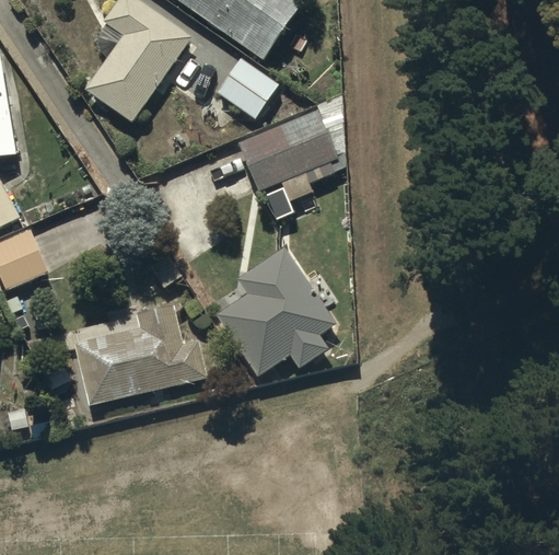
[(190,37),(137,0),(117,0),(102,22),(105,24),(104,25),(103,25),(102,26),(102,27),(101,27),(100,29),(100,30),(99,31),(99,32),(97,33),(97,34),(97,35),(96,36),(96,37),(96,38),(96,39),(96,41),(96,42),(96,43),(96,44),(97,45),(97,46),(97,47),(99,48),(99,49),(100,50),(100,51),(101,51),(102,53),(103,54),(103,55),(104,55),(105,56),(106,56),(107,57),(84,89),(131,122),(190,37)]
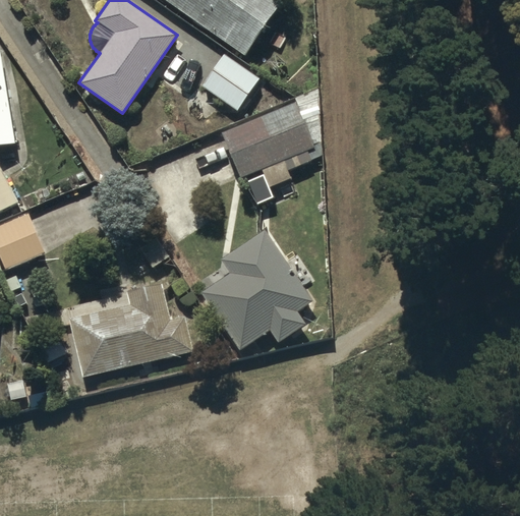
[(166,0),(243,55),(283,0),(166,0)]
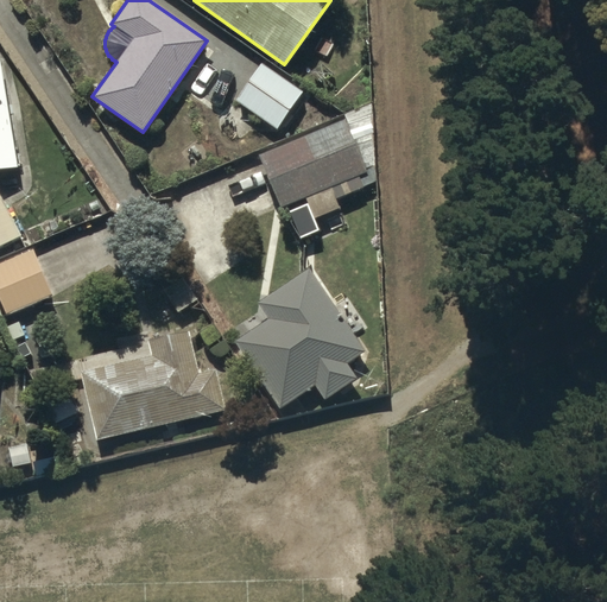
[(0,57),(0,170),(17,168),(0,57)]
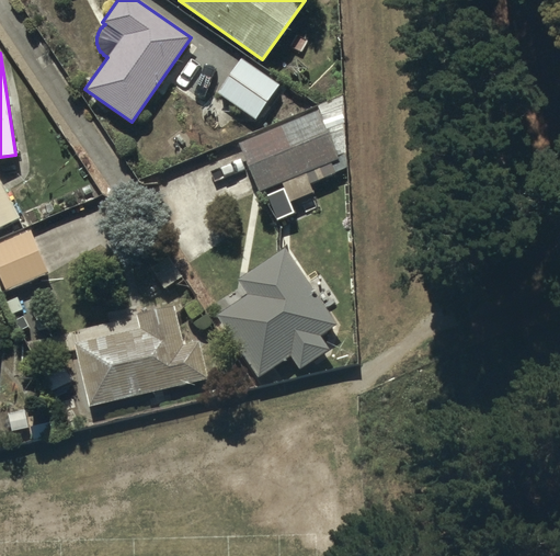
[(242,55),(216,92),(254,118),(281,81),(242,55)]
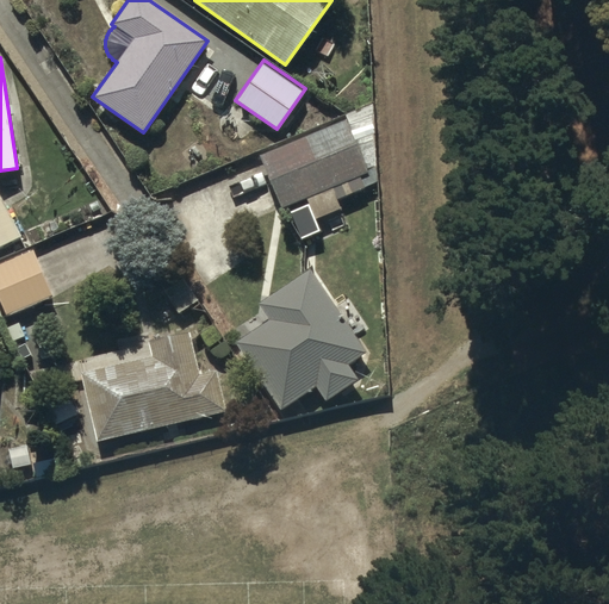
[(348,120),(262,155),(297,241),(321,231),(316,219),(340,210),(335,197),(373,181),(348,120)]
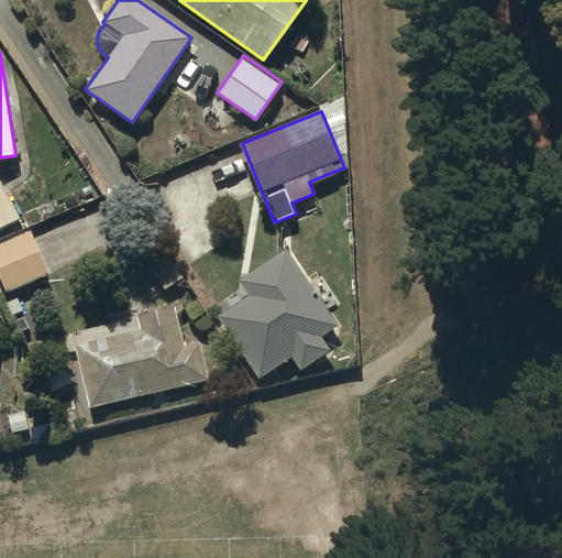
[(0,227),(19,218),(0,181),(0,227)]
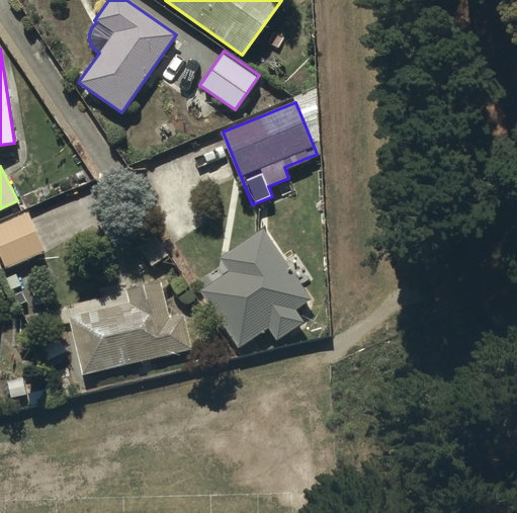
[(27,212),(0,225),(0,252),(6,266),(44,250),(27,212)]
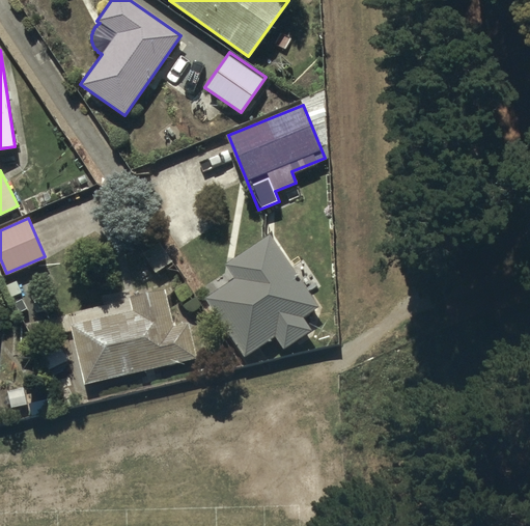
[(233,279),(205,297),(244,355),(275,335),(284,349),(310,331),(301,316),(318,305),(272,233),(224,265),(233,279)]
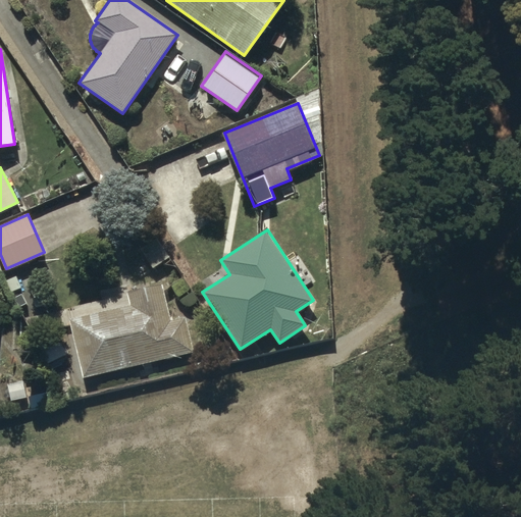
[(131,306),(67,319),(80,377),(191,353),(184,320),(171,322),(163,285),(128,293),(131,306)]
